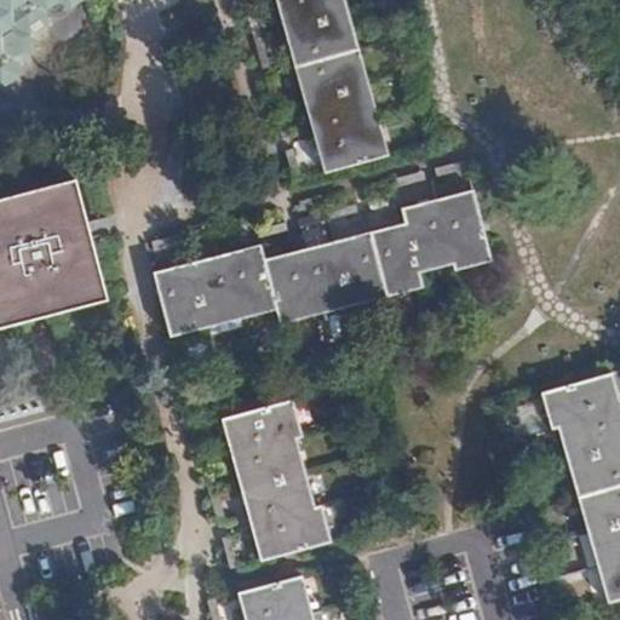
[(0,0),(0,87),(3,89),(21,76),(18,63),(30,56),(29,34),(27,0),(0,0)]
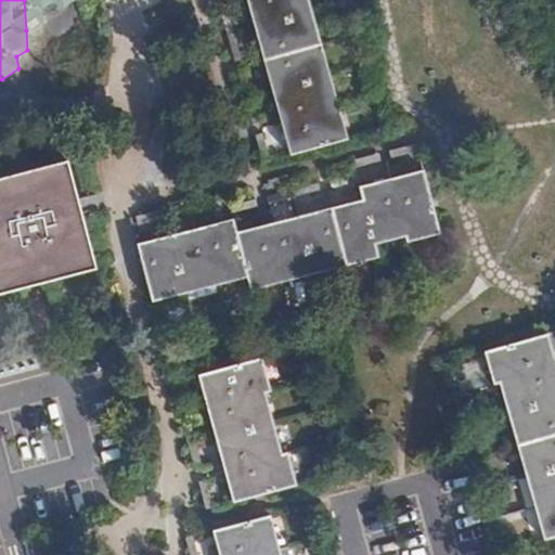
[(24,0),(26,30),(41,21),(41,8),(53,1),(63,8),(74,0),(24,0)]
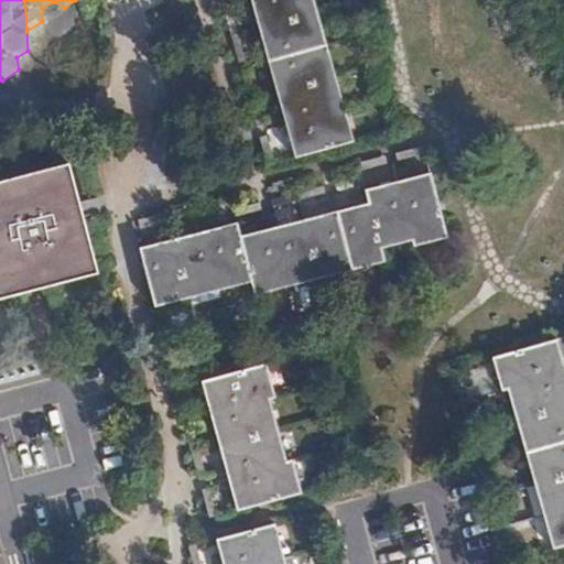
[(252,0),(260,30),(269,62),(321,47),(312,17),(307,0),(252,0)]
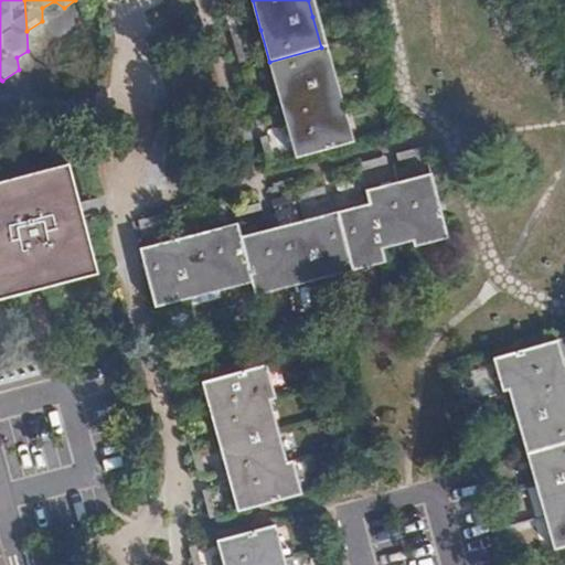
[(233,11),(226,13),(241,65),(247,63),(240,35),(233,11)]
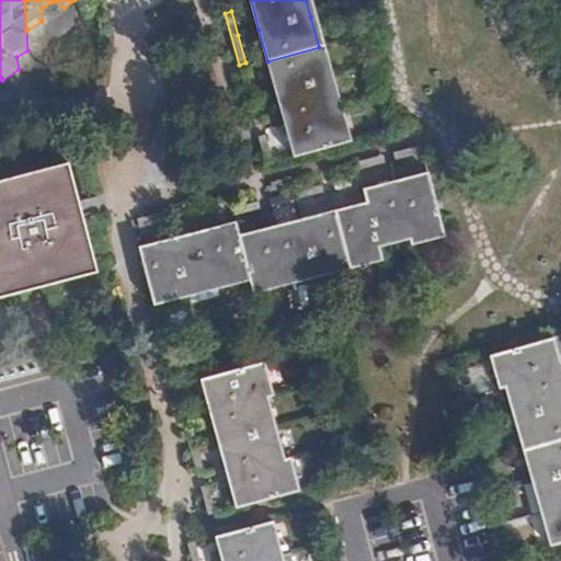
[(329,81),(319,47),(267,61),(277,94),(286,126),(295,157),(345,142),(336,112),(329,81)]
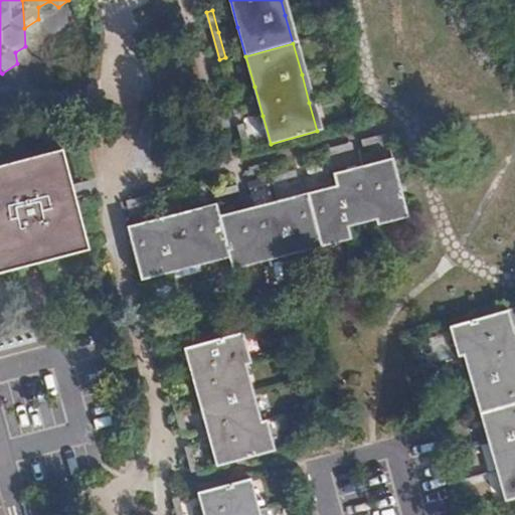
[(238,129),(244,151),(250,149),(244,127),(238,129)]
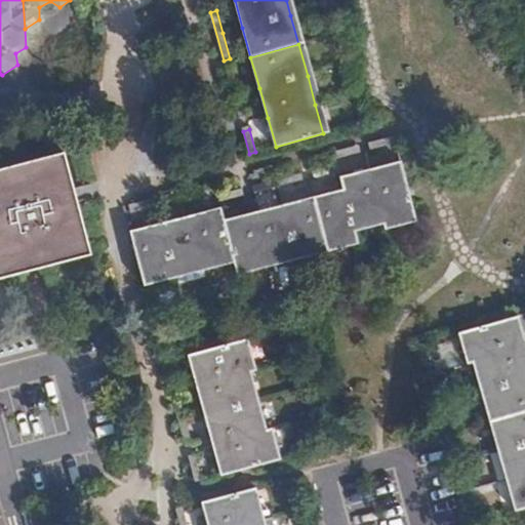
[(337,146),(339,165),(398,156),(395,137),(337,146)]
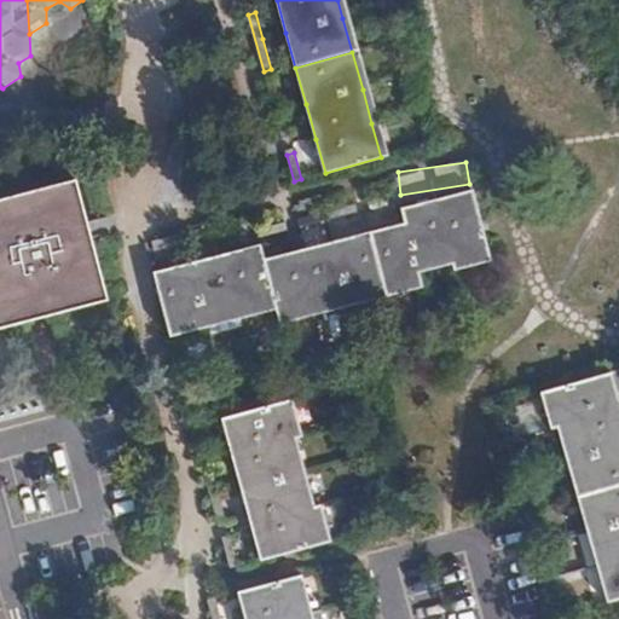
[(0,195),(0,324),(28,318),(42,314),(90,302),(106,298),(91,237),(87,220),(75,177),(0,195)]
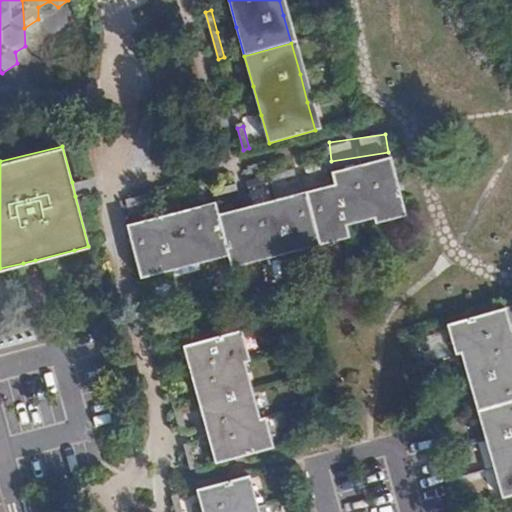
[(333,172),(336,184),(305,191),(319,245),(350,237),(347,225),(375,218),(377,225),(407,217),(391,157),(361,165),(333,172)]
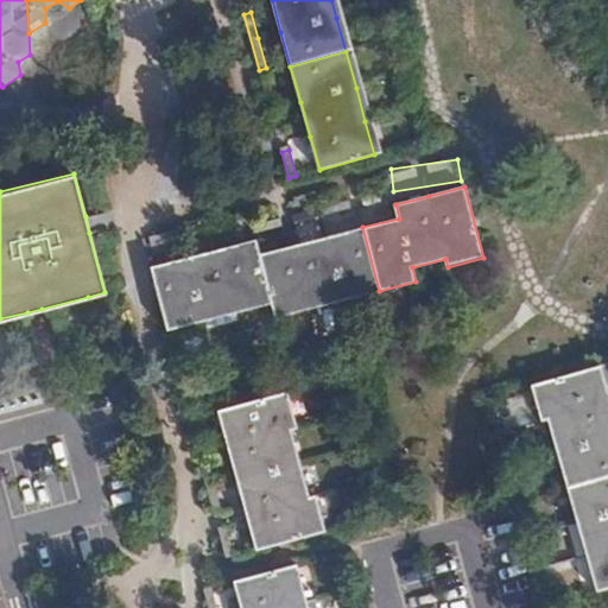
[(328,236),(293,246),(258,255),(271,304),(274,318),(310,309),(343,301),(379,291),(362,227),(328,236)]
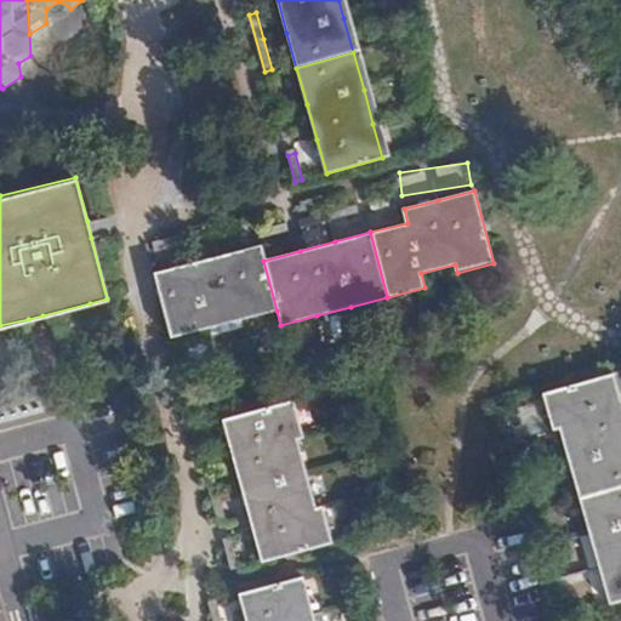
[(243,320),(277,311),(263,261),(260,248),(228,256),(187,267),(154,275),(171,339),(204,330),(243,320)]
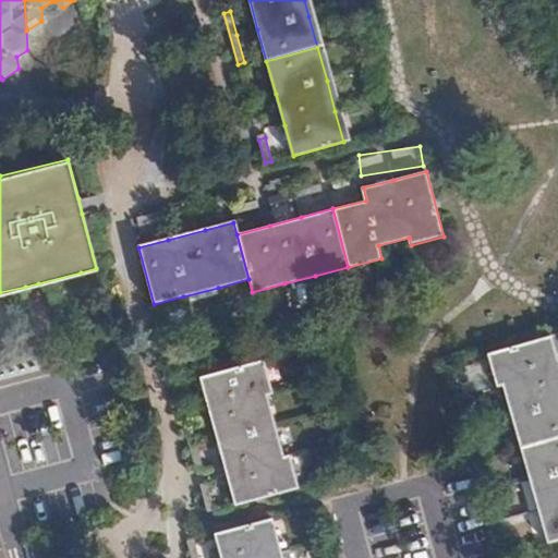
[(517,443),(519,448),(557,436),(557,373),(557,370),(548,337),(485,355),(494,387),(501,386),(510,416),(517,443)]
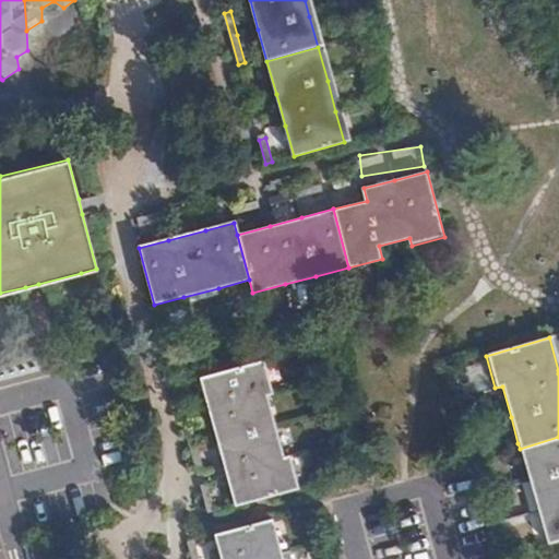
[(222,437),(230,468),(239,504),(302,487),(294,455),(288,456),(280,425),(271,393),(276,392),(268,360),(205,377),(213,407),(222,437)]
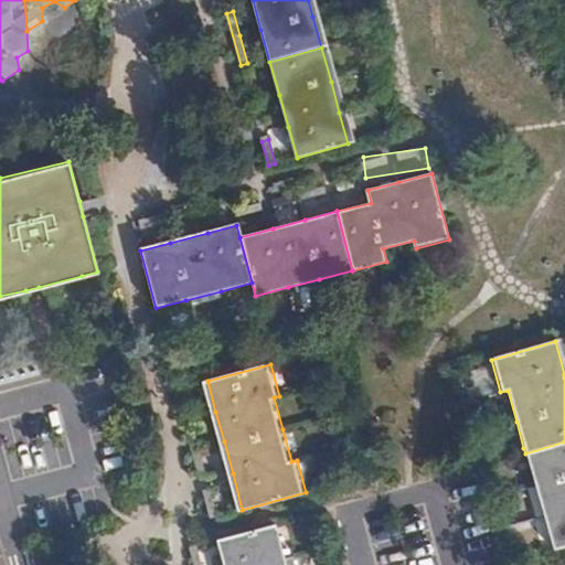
[(542,515),(552,550),(564,545),(564,441),(525,454),(534,484),(542,515)]
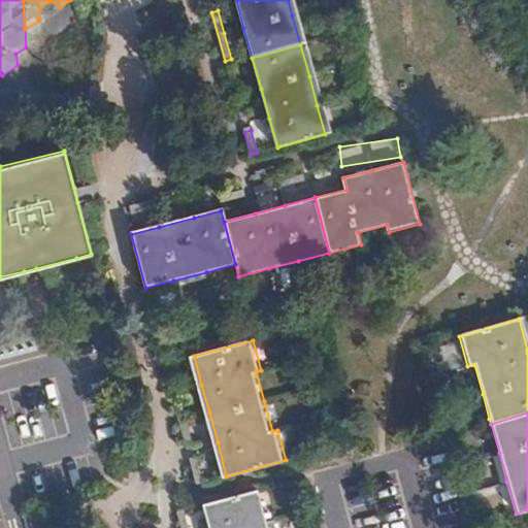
[(211,527),(270,527),(268,518),(261,490),(206,504),(211,527)]
